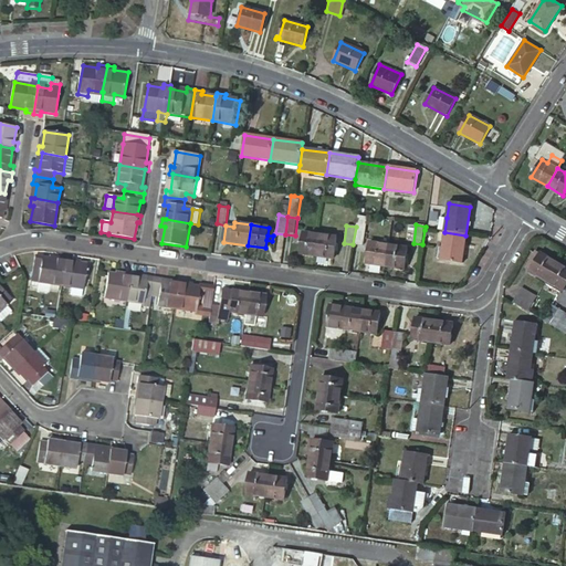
[(353,244),(363,245),(365,228),(356,227),(353,244)]
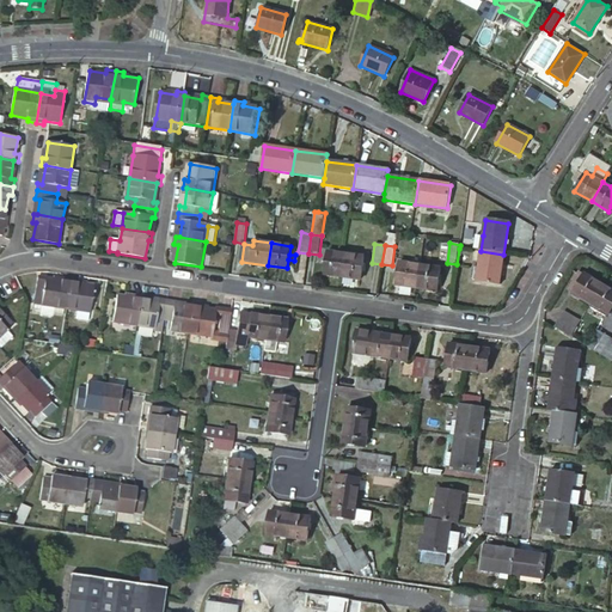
[(481,251),(479,267),(477,282),(500,285),(503,255),(481,251)]
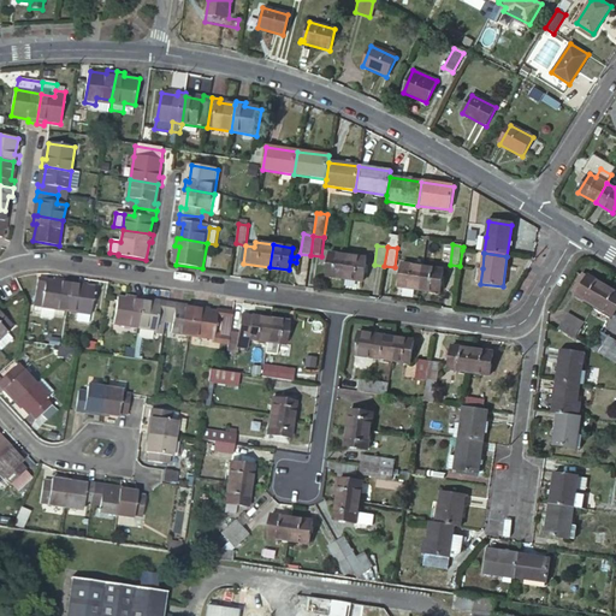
[(326,276),(345,279),(348,256),(330,254),(326,276)]
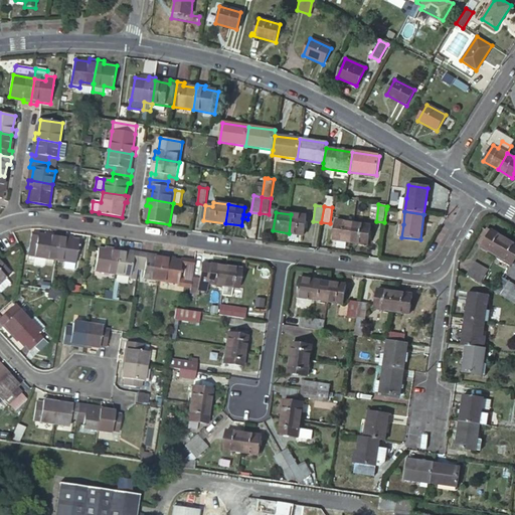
[(289,233),(303,235),(306,216),(291,214),(289,233)]
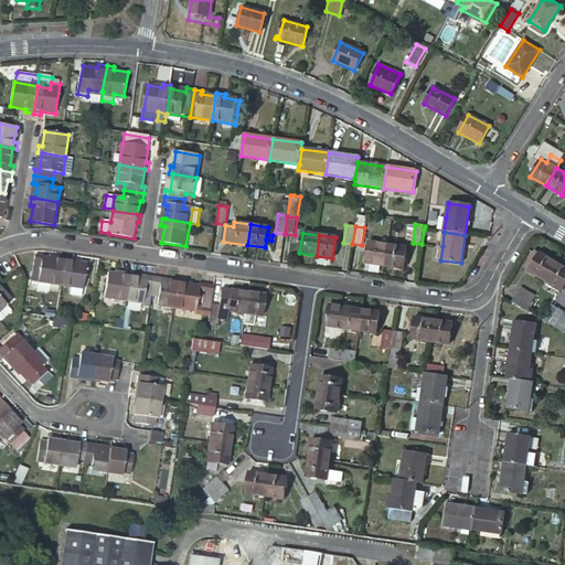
[(364,264),(384,266),(386,245),(369,243),(364,264)]
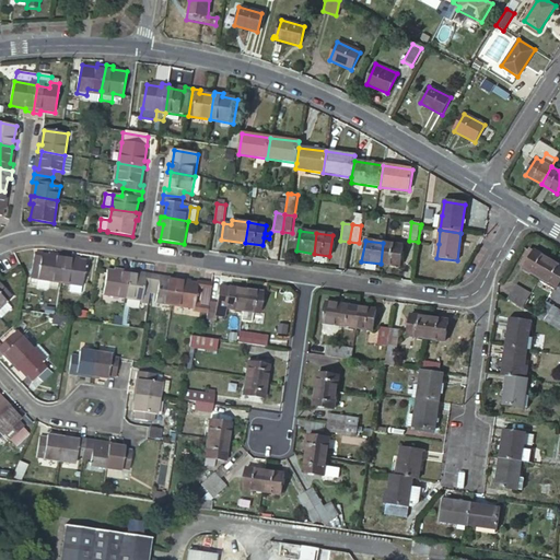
[(381,264),(400,267),(404,246),(383,243),(381,264)]
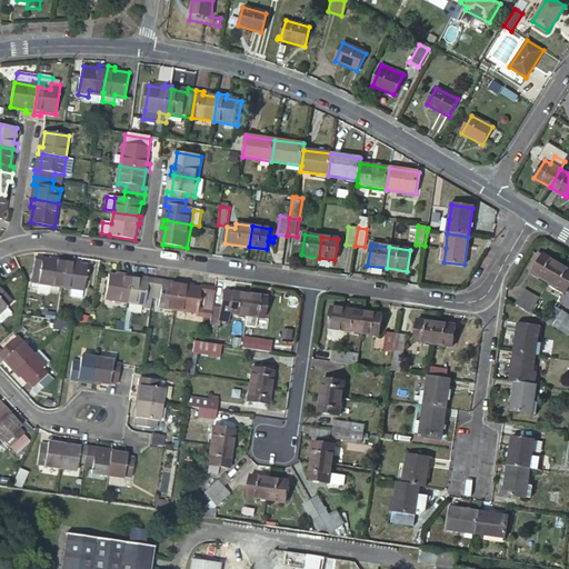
[(436,261),(443,262),(446,248),(438,247),(436,261)]
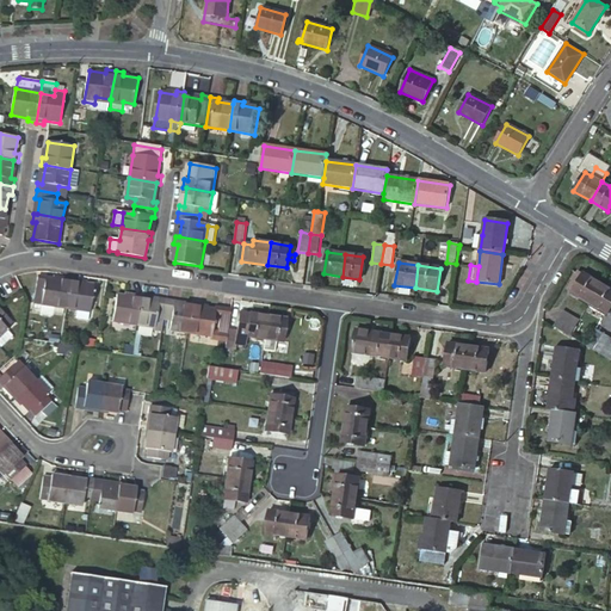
[(568,291),(572,294),(584,273),(580,272),(568,291)]
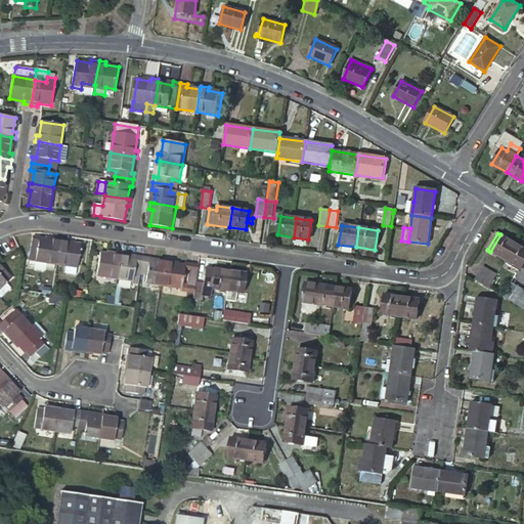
[(516,244),(500,234),(490,252),(506,261),(516,244)]
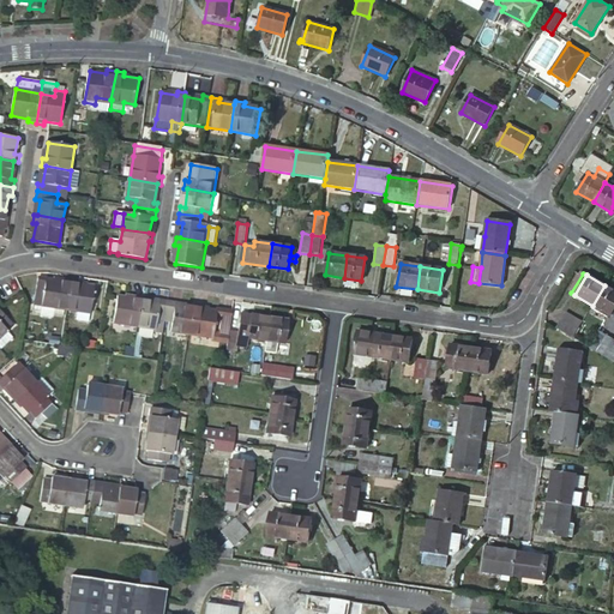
[(61,283),(40,278),(35,307),(65,313),(71,281),(61,278),(61,283)]
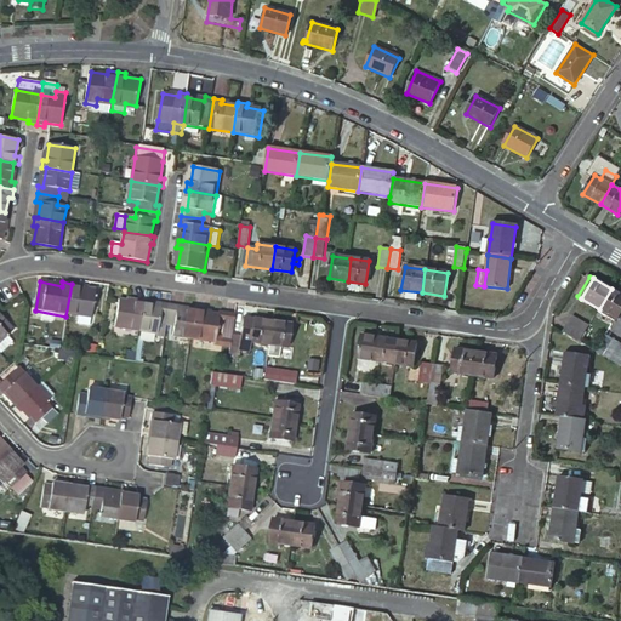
[(79,285),(72,284),(66,317),(77,318),(89,320),(90,320),(95,291),(79,289),(79,285)]
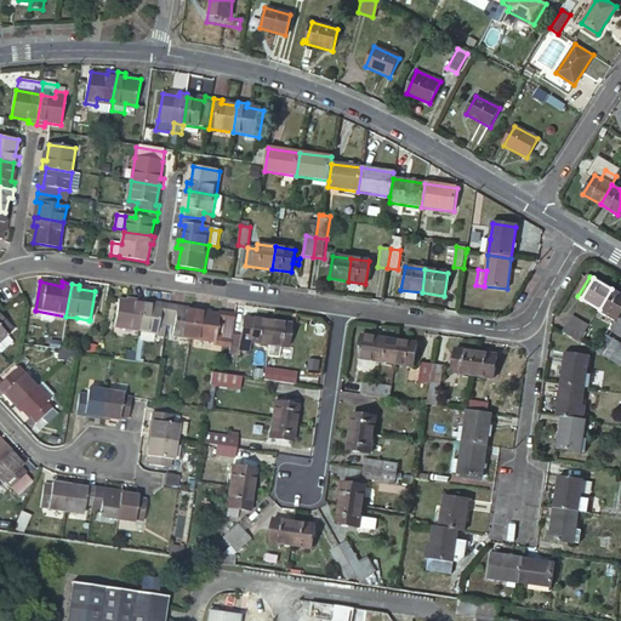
[(620,294),(611,289),(599,309),(617,319),(620,313),(620,294)]
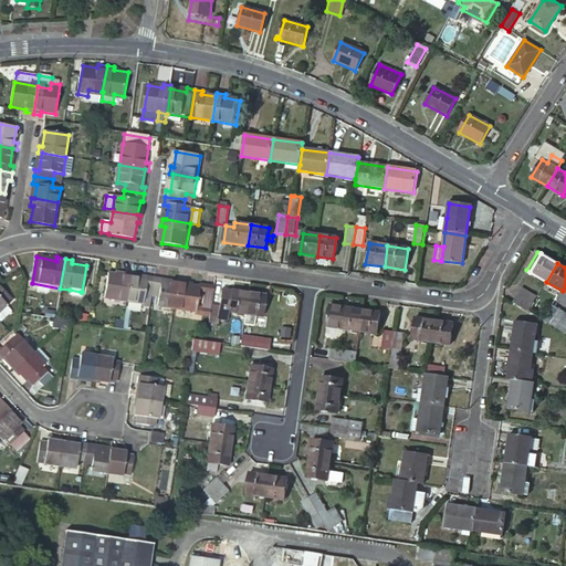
[(125,276),(108,273),(104,297),(127,302),(132,276),(132,273),(125,272),(125,276)]
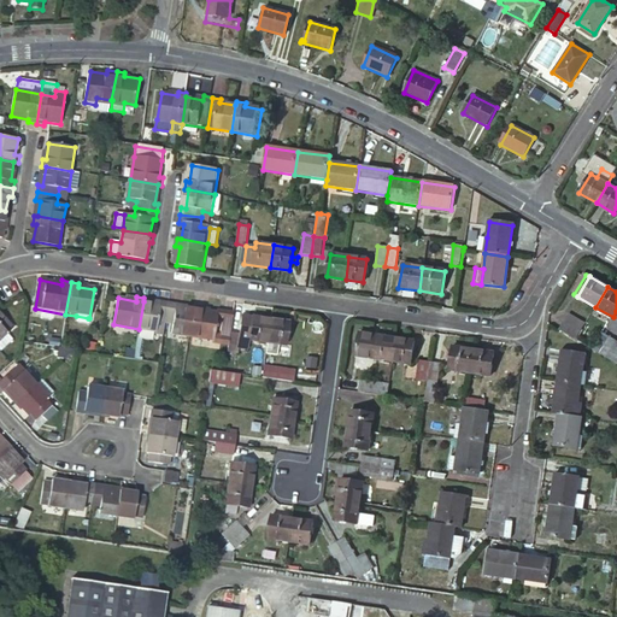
[(159,304),(144,301),(139,329),(163,333),(168,301),(160,300),(159,304)]
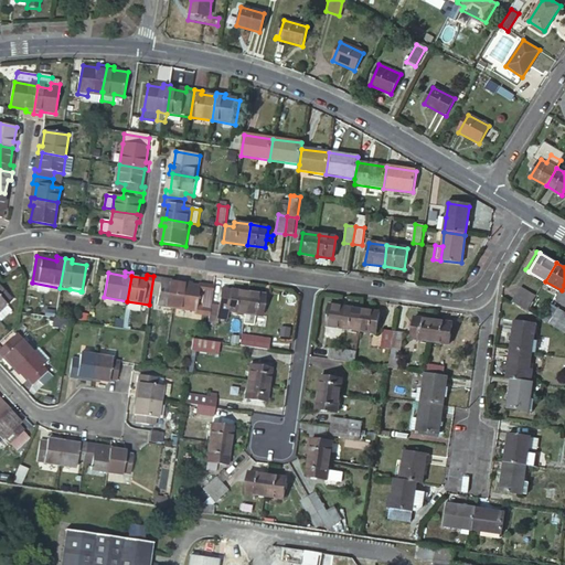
[(161,278),(153,276),(149,305),(173,309),(177,284),(161,281),(161,278)]
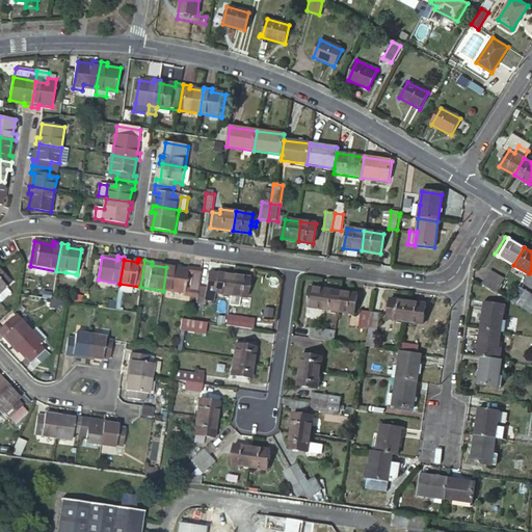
[(167,264),(166,267),(163,291),(184,294),(187,270),(174,268),(174,265),(167,264)]
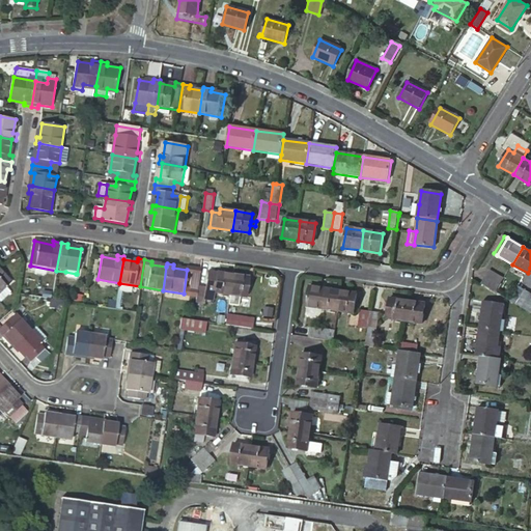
[(488,271),(485,277),(500,285),(503,279),(488,271)]
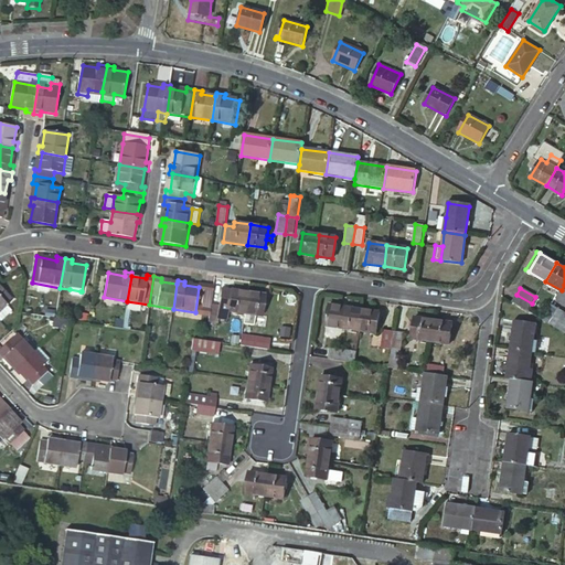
[(81,291),(70,289),(67,298),(78,300),(81,291)]
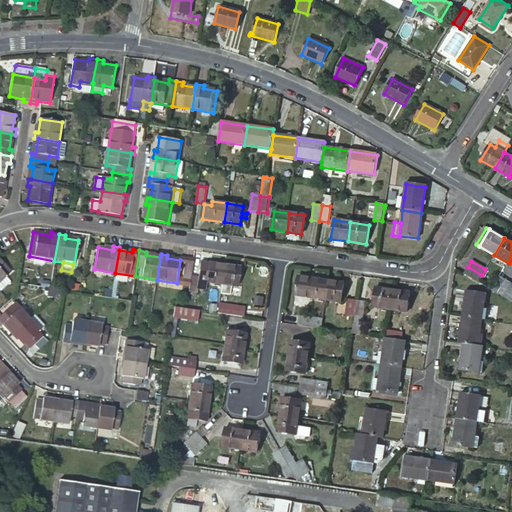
[(198,277),(191,276),(188,292),(196,293),(197,289),(205,290),(206,282),(222,284),(224,266),(201,262),(198,277)]
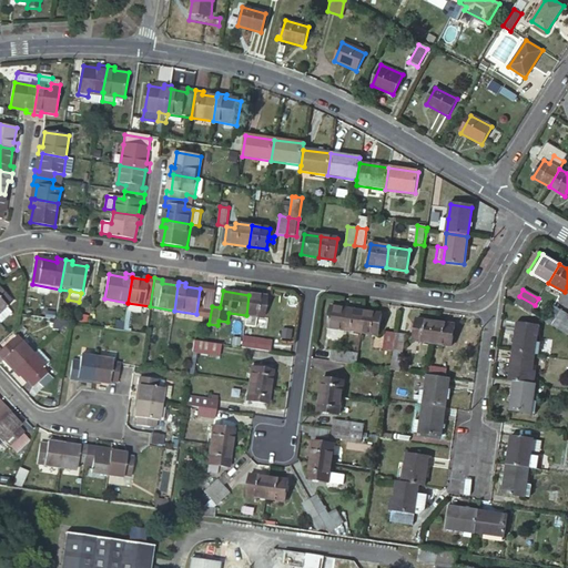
[(246,315),(263,318),(266,297),(249,295),(246,315)]
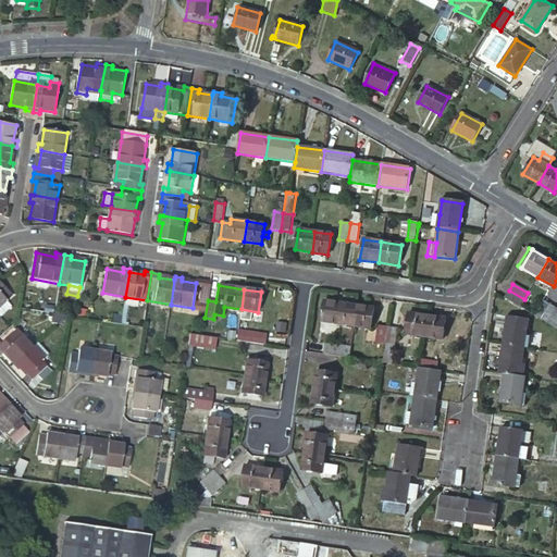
[(519,307),(524,299),(509,291),(505,298),(519,307)]
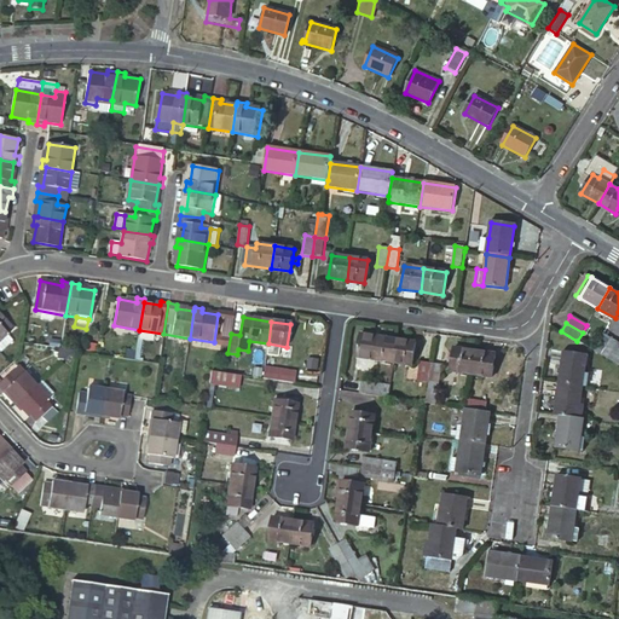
[(393,363),(397,340),(359,335),(356,357),(393,363)]
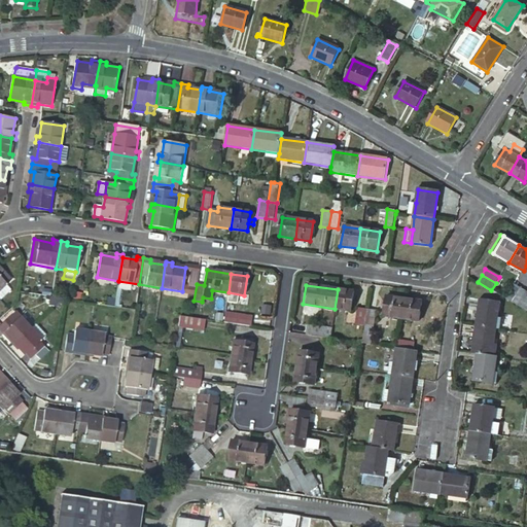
[(513,303),(521,288),(516,285),(507,300),(513,303)]
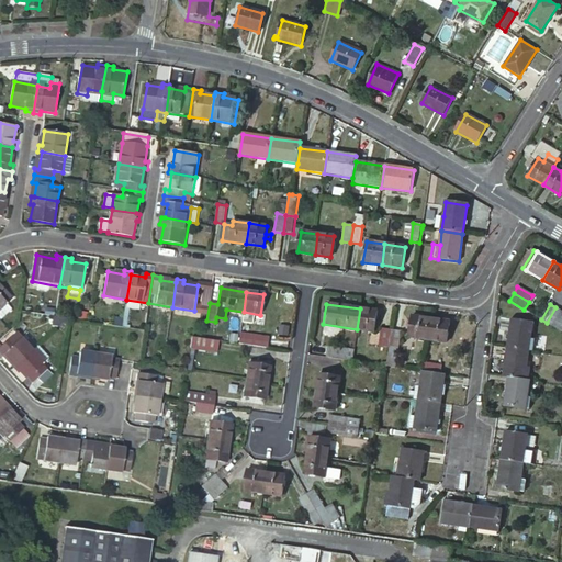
[(561,313),(561,311),(555,307),(547,323),(554,326),(561,313)]
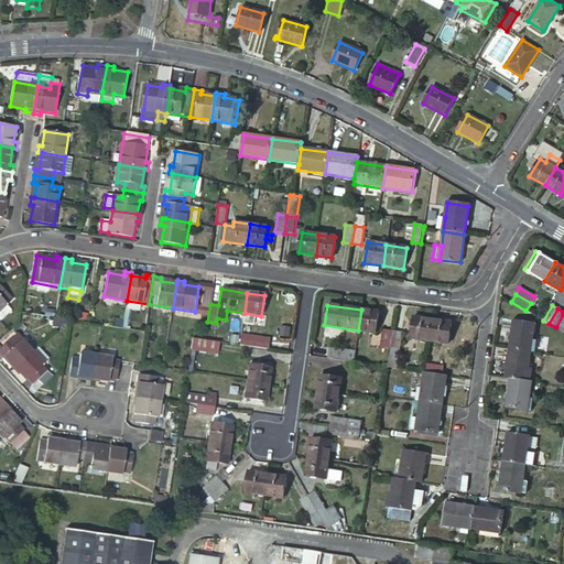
[(358,331),(375,333),(378,312),(361,310),(358,331)]
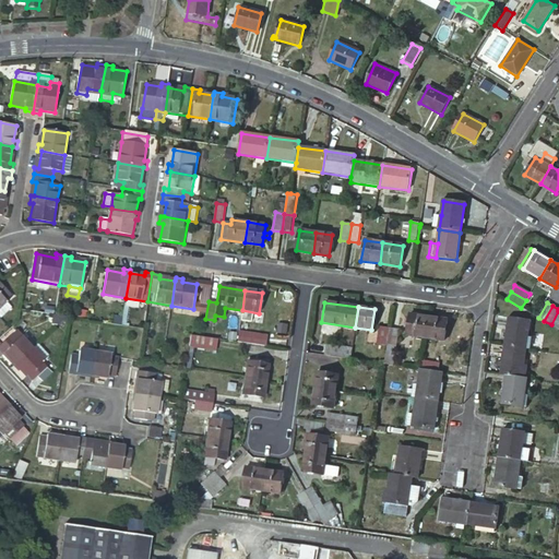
[(407,335),(426,339),(429,318),(409,314),(407,335)]
